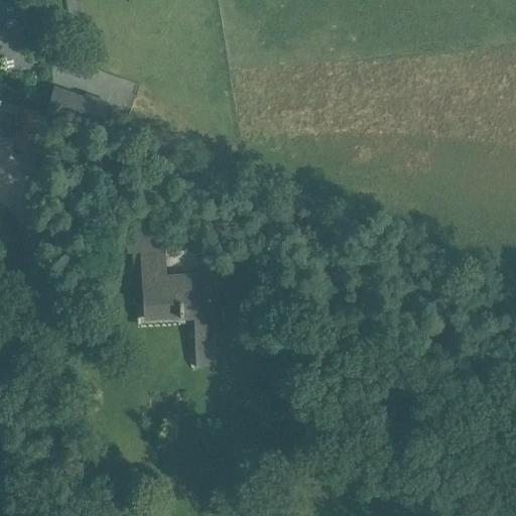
[(108,49),(85,52),(91,91),(114,87),(108,49)]
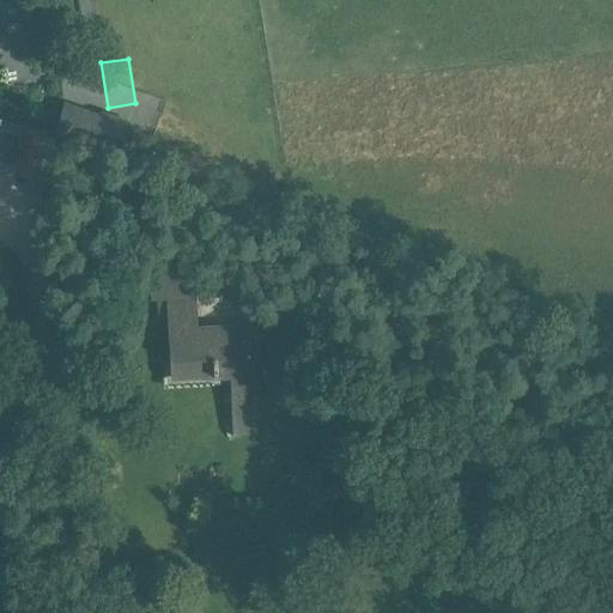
[(98,120),(89,147),(115,157),(127,125),(99,115),(98,120)]
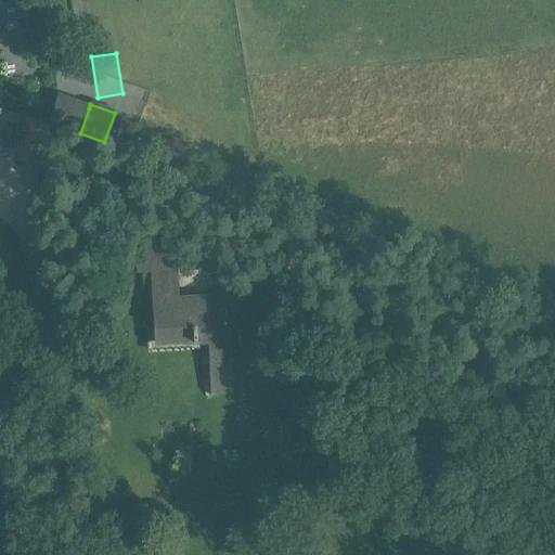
[(42,128),(29,127),(29,162),(43,160),(42,128)]
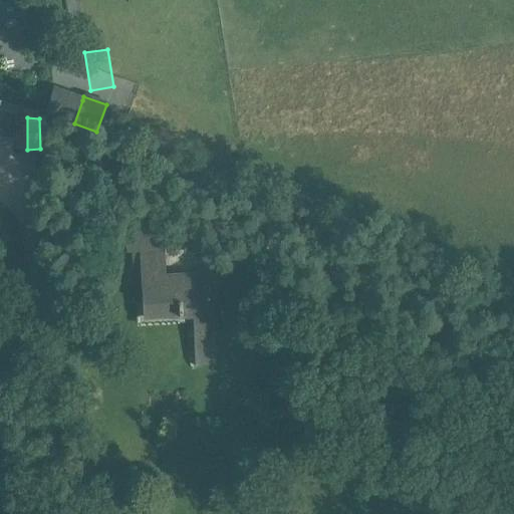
[(163,226),(129,227),(130,252),(165,251),(163,226)]
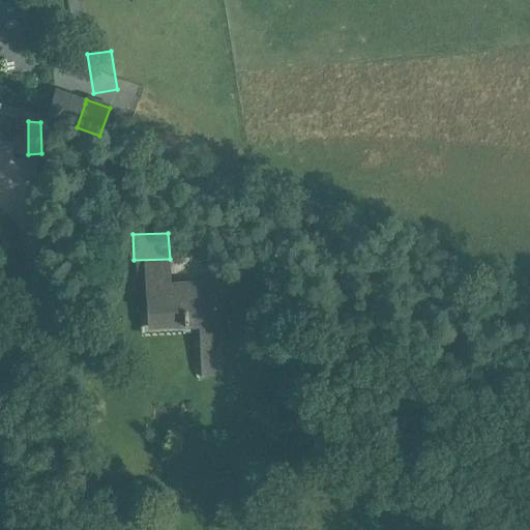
[(223,281),(145,286),(147,331),(198,328),(201,377),(223,375),(218,311),(225,310),(223,281)]
